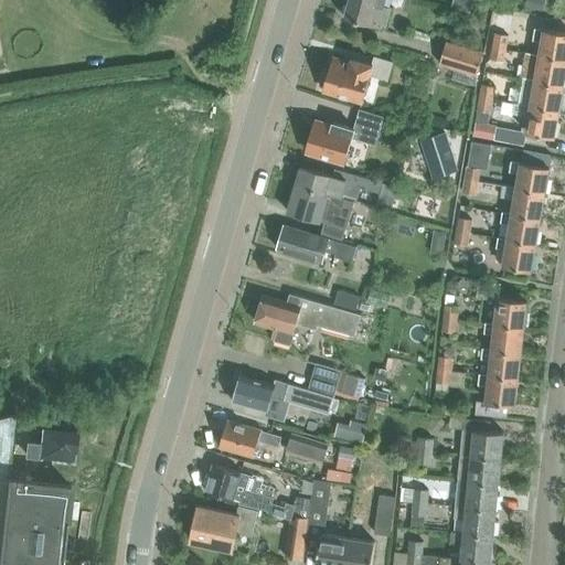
[(349,0),(344,18),(384,29),(388,13),(387,13),(391,0),(349,0)]
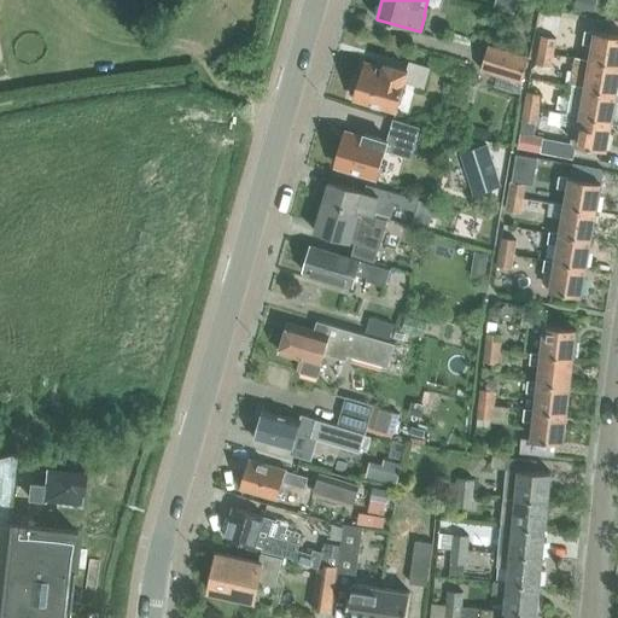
[(516,0),(496,0),(495,6),(513,11),(516,0)]
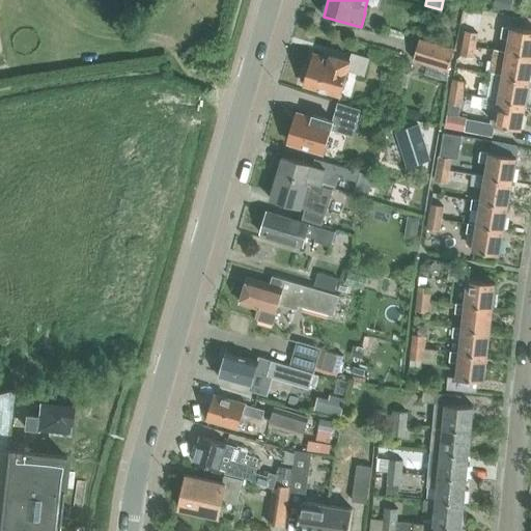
[(509,38),(506,51),(530,55),(530,29),(502,25),(500,36),(509,38)]
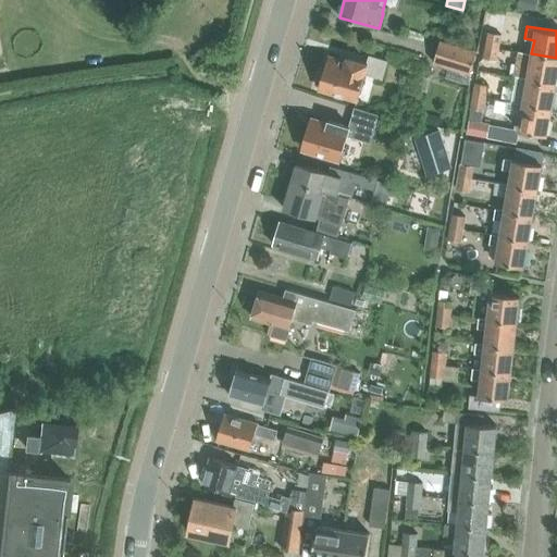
[(487,32),(485,45),(500,47),(502,34),(487,32)]
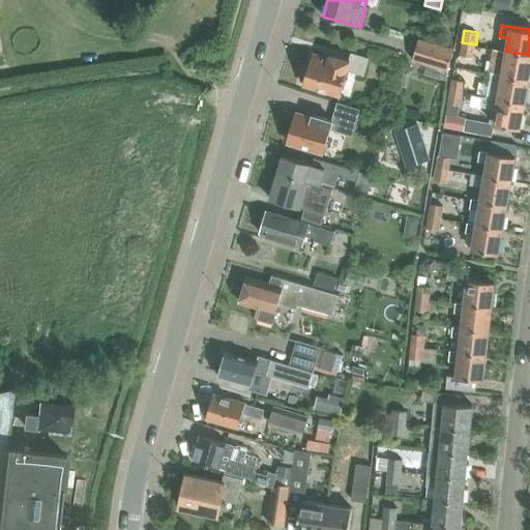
[(413,60),(447,70),(454,48),(419,38),(413,60)]
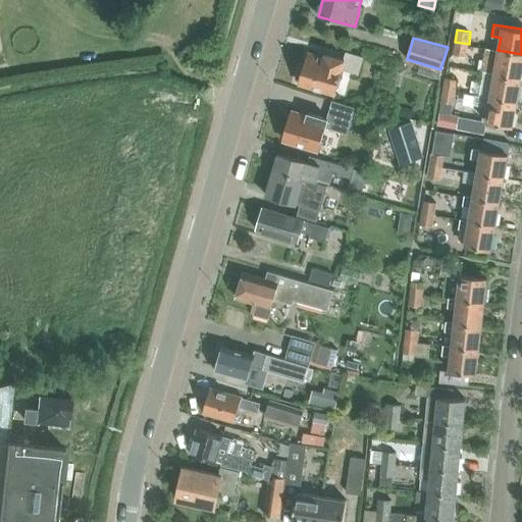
[(455,42),(453,53),(467,56),(469,44),(455,42)]
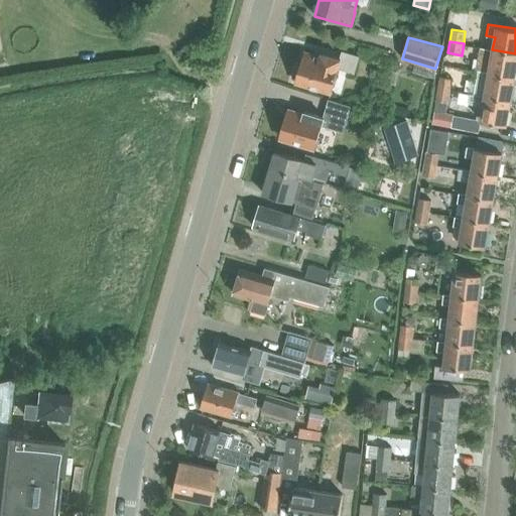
[(478,72),(488,74),(515,78),(515,72),(515,53),(492,49),(480,47),(476,71),(478,71),(478,72)]
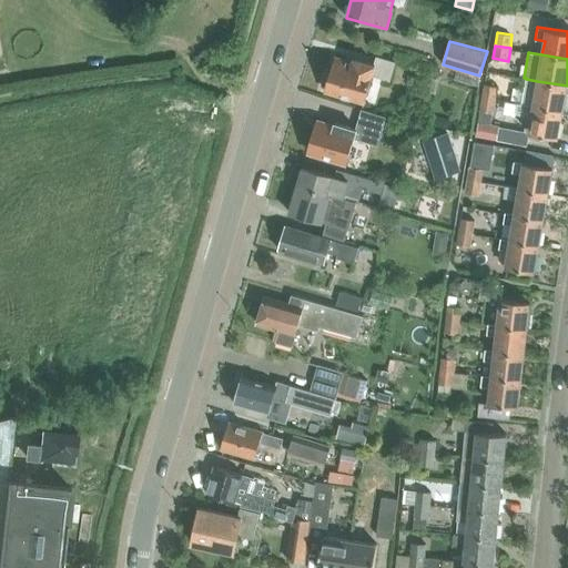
[(388,80),(394,62),(377,57),(375,64),(354,58),(352,64),(335,59),(325,90),(364,102),(373,74),(388,80)]
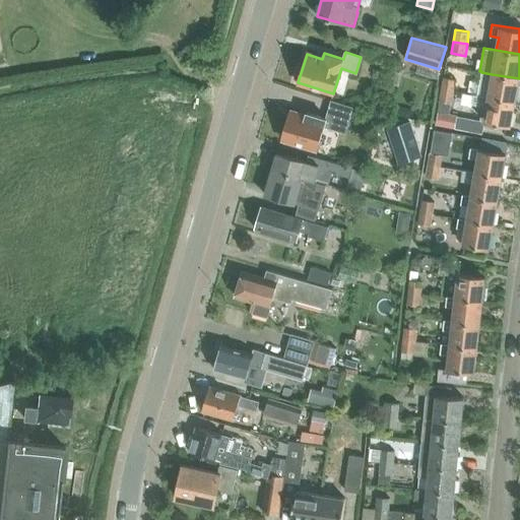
[(481,72),(477,95),(488,98),(515,103),(519,78),(492,74),(481,72)]
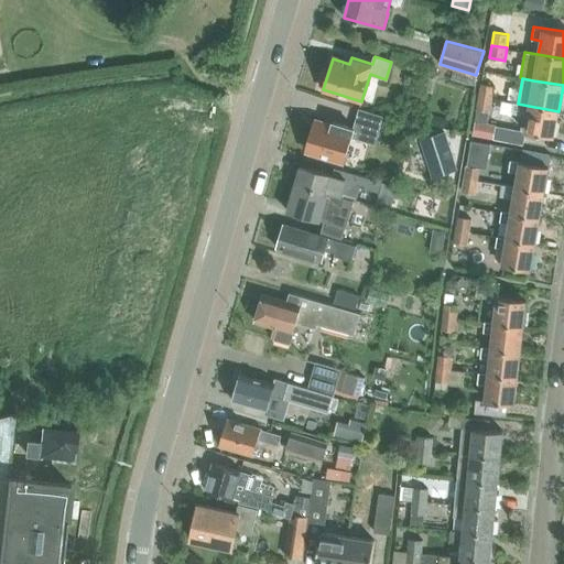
[(480,82),(478,94),(481,95),(494,97),(496,85),(480,82)]
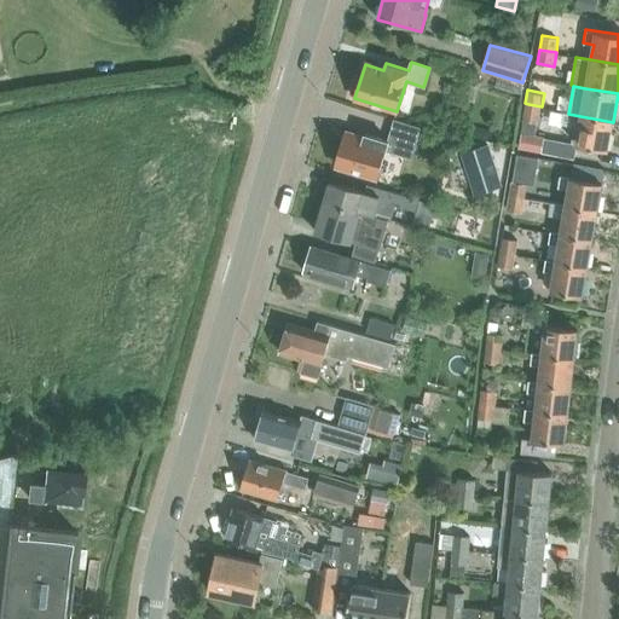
[(522,132),(519,148),(543,152),(545,137),(536,136),(542,106),(528,104),(525,103),(521,120),(522,121),(522,132)]
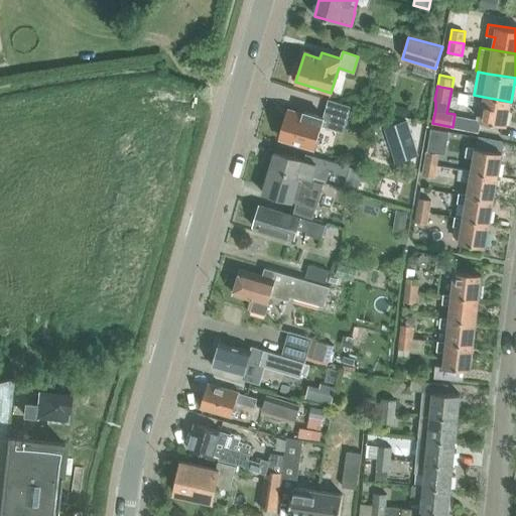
[(483,104),(480,119),(480,121),(507,126),(511,102),(484,97),(474,95),(470,95),(469,102),(483,104)]
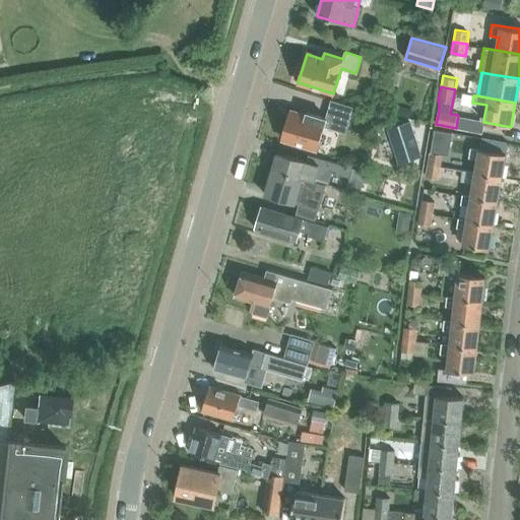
[(344,132),(348,118),(352,107),(331,100),(328,112),(326,118),(306,112),(305,116),(289,112),(281,139),(317,149),(324,126),(344,132)]
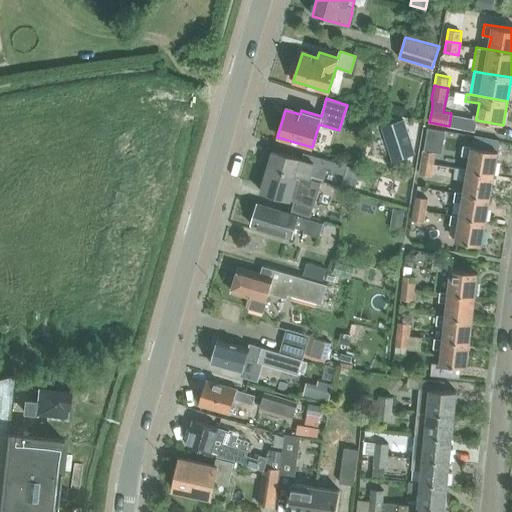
[(415,153),(404,120),(393,123),(382,128),(393,160),(415,153)]
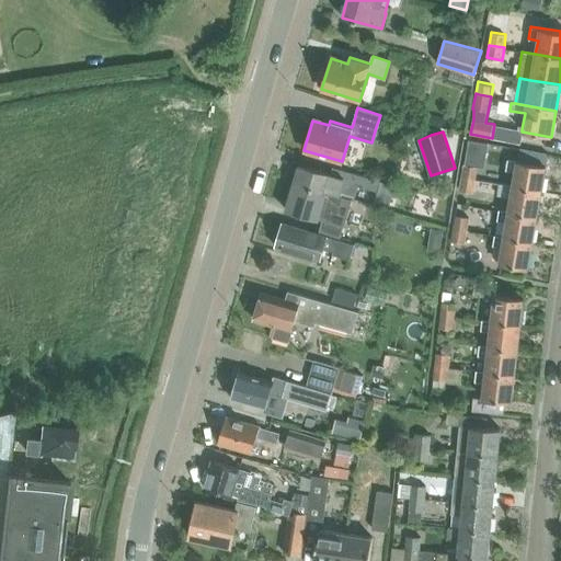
[(507,159),(505,170),(515,172),(513,187),(541,193),(546,167),(507,159)]
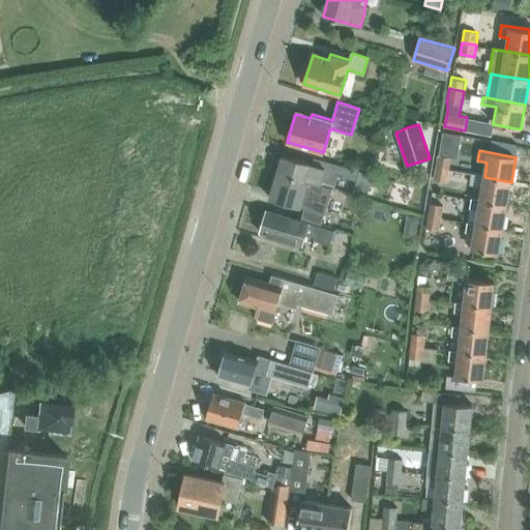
[(360,172),(333,164),(315,157),(313,164),(283,154),(277,173),(308,181),(320,185),(334,188),(339,176),(344,177),(349,179),(357,182),(353,195),(366,199),(367,192),(373,176),(360,172)]
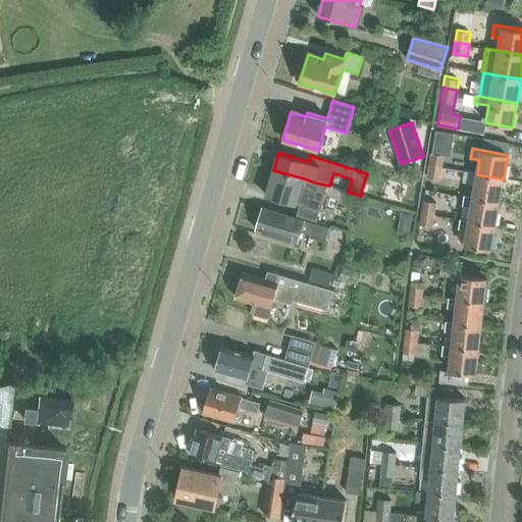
[(429,163),(428,164),(430,165),(442,167),(445,154),(432,153),(430,152),(429,163)]
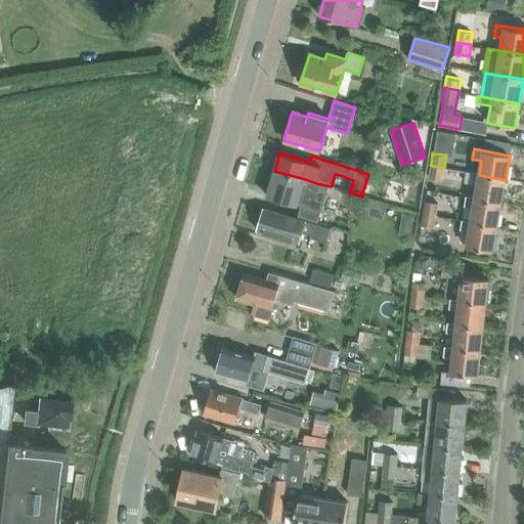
[(430,165),(428,178),(430,178),(442,180),(444,168),(432,166),(430,165)]
